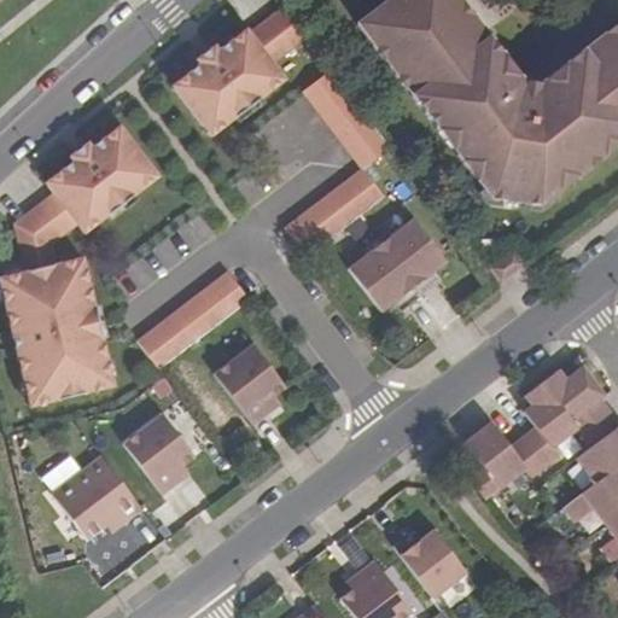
[(617,144),(617,22),(537,85),(522,82),(458,0),(386,0),(355,25),(491,202),(538,205),(617,144)]
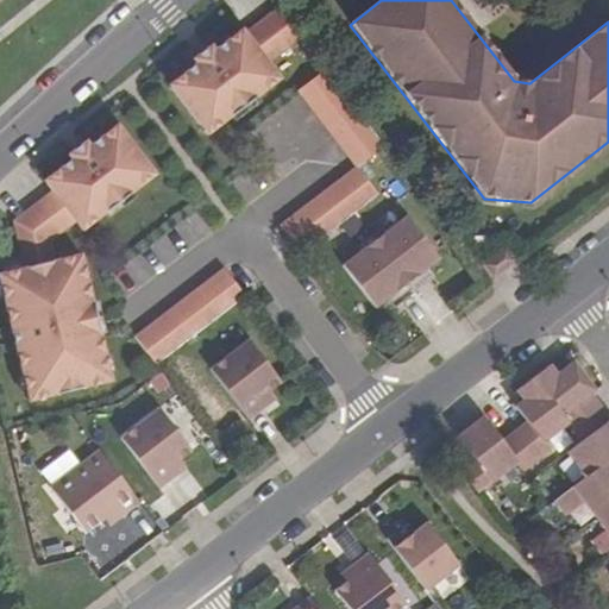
[(245,33),(242,29),(214,50),(211,45),(193,60),(196,63),(169,85),(206,136),(280,79),(268,63),(301,38),(277,7),(245,33)]
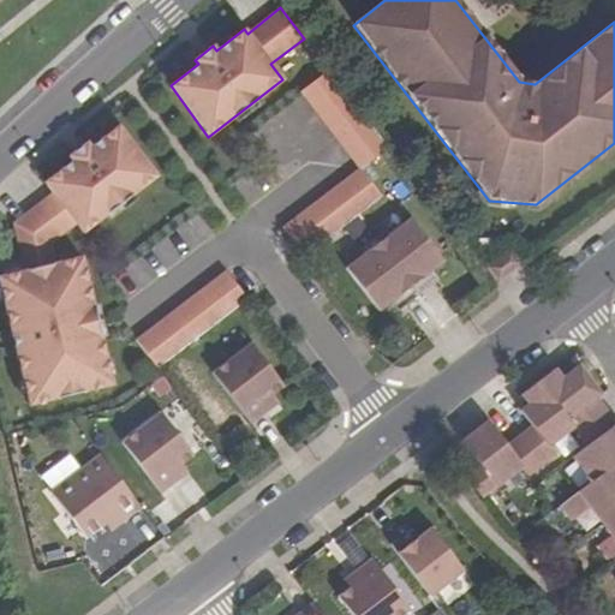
[(328,70),(299,91),(359,168),(388,147),(328,70)]
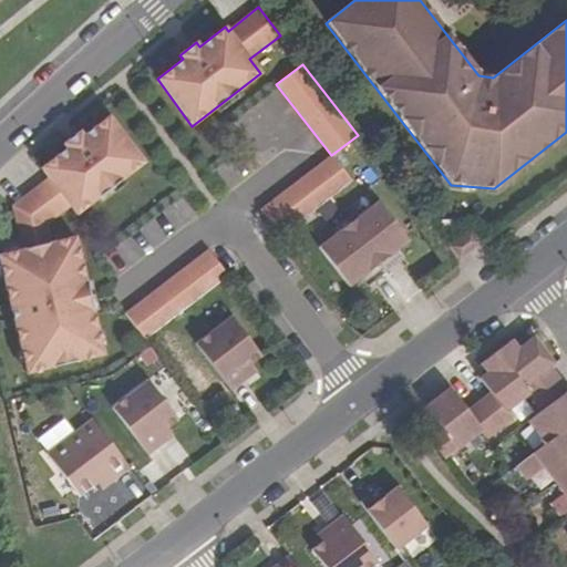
[(70,206),(76,215),(144,163),(109,116),(83,135),(80,132),(62,144),(65,148),(40,168),(48,178),(70,206)]
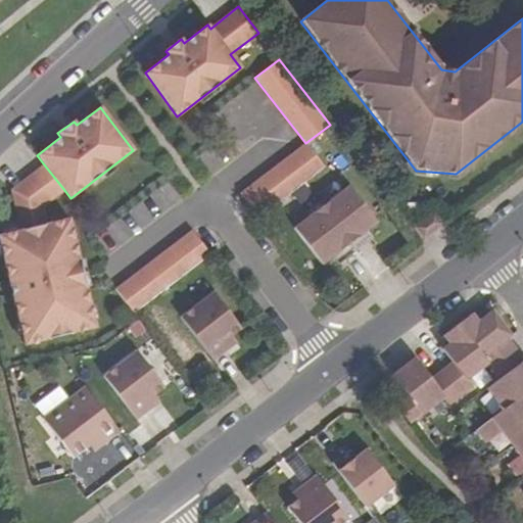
[(305,143),(240,193),(258,218),(303,183),(325,167),(305,143)]
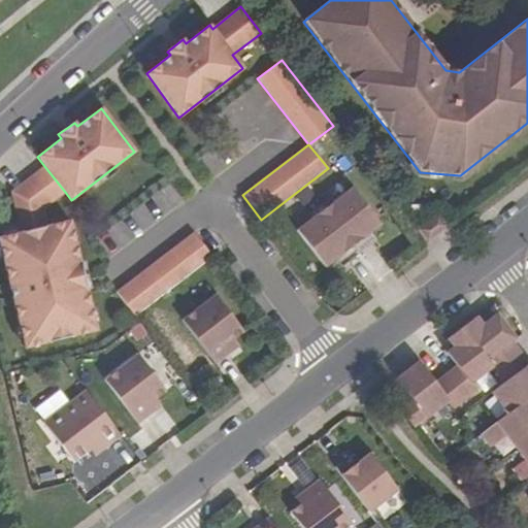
[(65,192),(44,166),(10,191),(21,232),(47,226),(43,209),(65,192)]
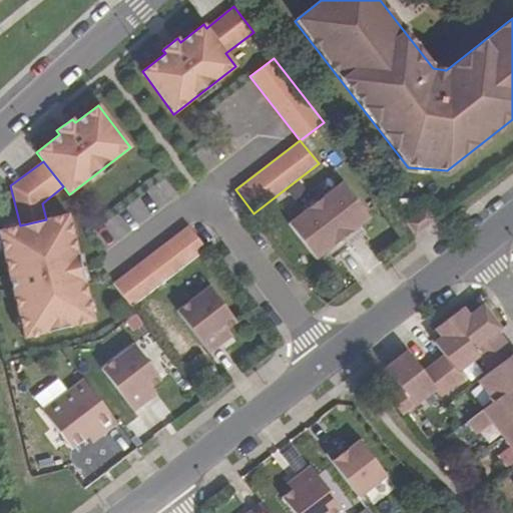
[(339,178),(312,198),(349,246),(360,237),(354,229),(359,225),(370,217),(339,178)]
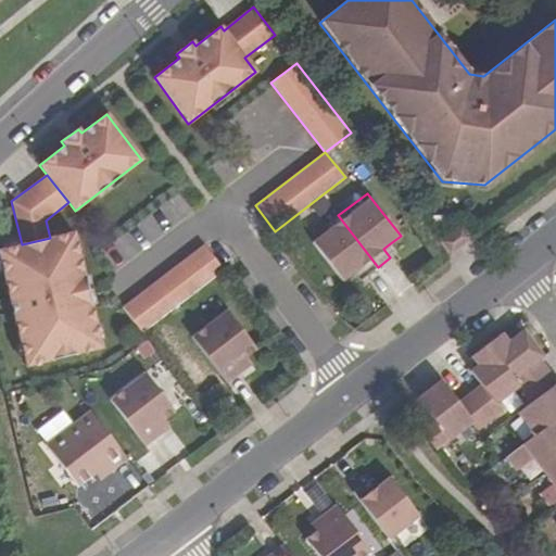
[(338,215),(308,238),(342,281),(353,273),(358,268),(365,277),(378,267),(338,215)]
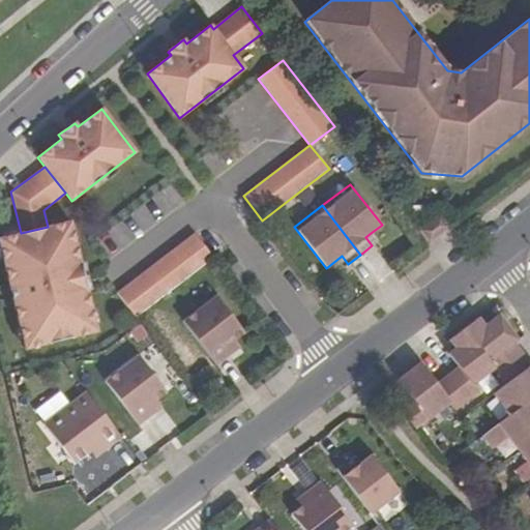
[(421,231),(431,240),(447,228),(439,216),(421,231)]
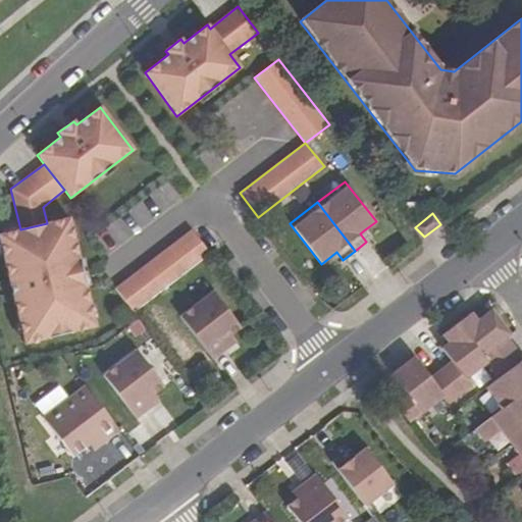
[(0,235),(0,245),(24,345),(96,326),(68,218),(47,223),(20,229),(0,235)]
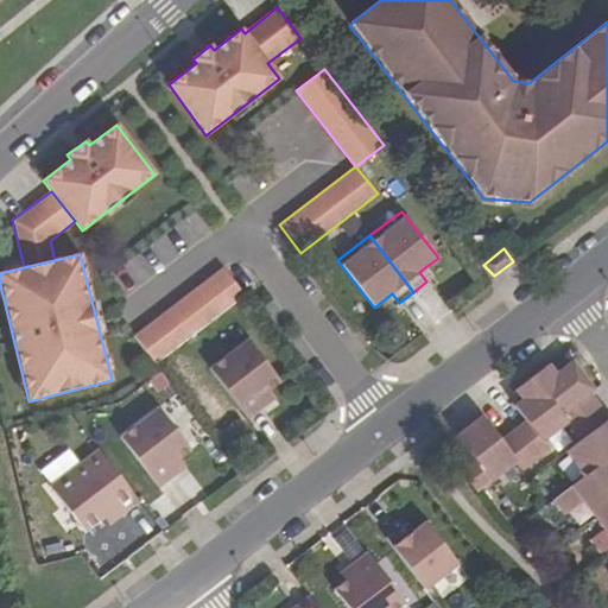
[(133,336),(156,365),(244,296),(222,267),(133,336)]
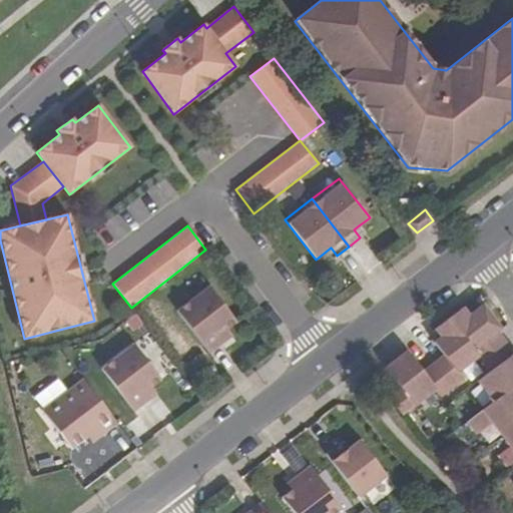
[(359,225),(354,229),(360,237),(365,234),(359,225)]
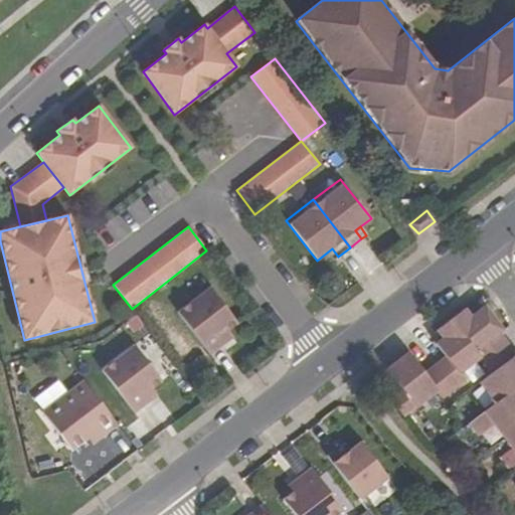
[(332,248),(327,252),(333,261),(338,256),(332,248)]
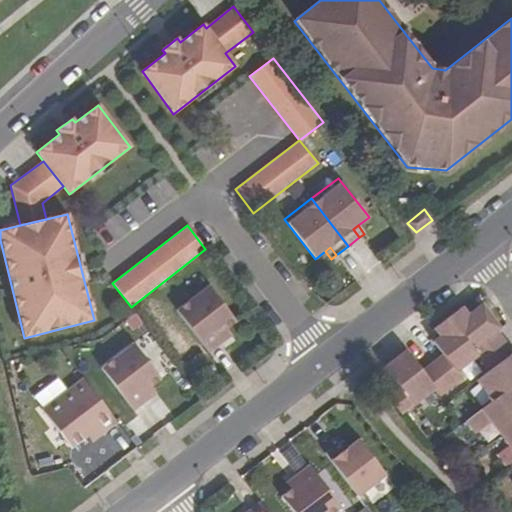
[(208,286),(176,311),(208,353),(222,342),(217,336),(226,329),(236,321),(208,286)]
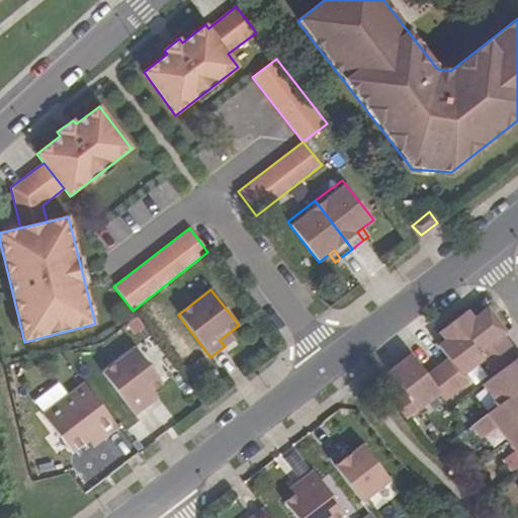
[(486,321),(496,314),(490,306),(480,313),(486,321)]
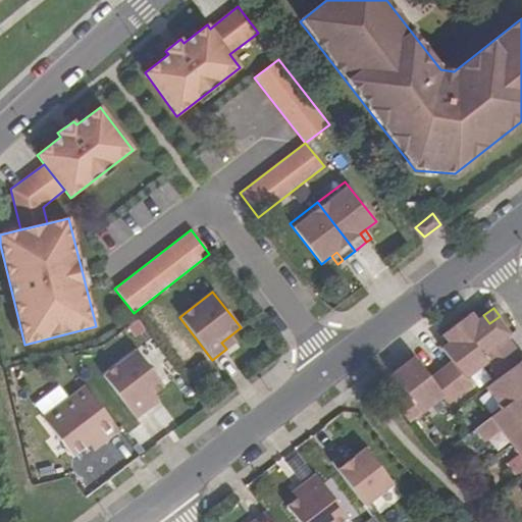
[(407,397),(396,405),(409,422),(442,398),(448,405),(472,386),(466,379),(485,365),(498,380),(488,386),(504,407),(521,393),(521,353),(508,335),(512,333),(500,316),(489,323),(483,315),(476,320),(471,314),(441,336),(448,344),(440,350),(451,363),(429,379),(419,366),(412,371),(406,363),(390,375),(407,397)]
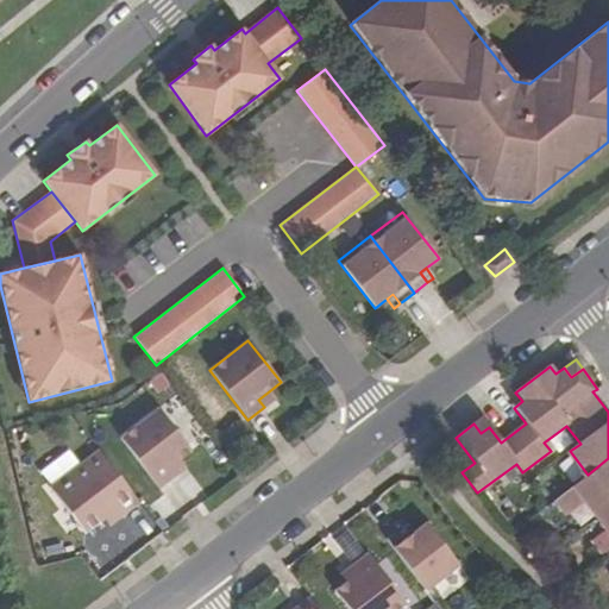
[(258,400),(264,407),(275,399),(269,391),(258,400)]
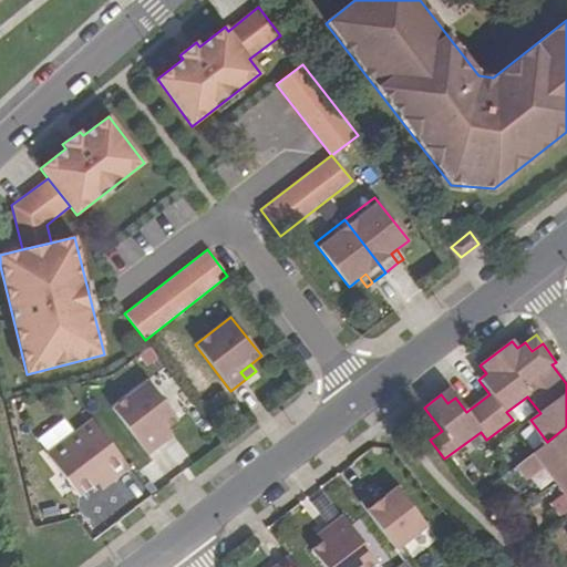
[(147,380),(112,408),(147,454),(163,443),(157,436),(167,428),(177,420),(147,380)]
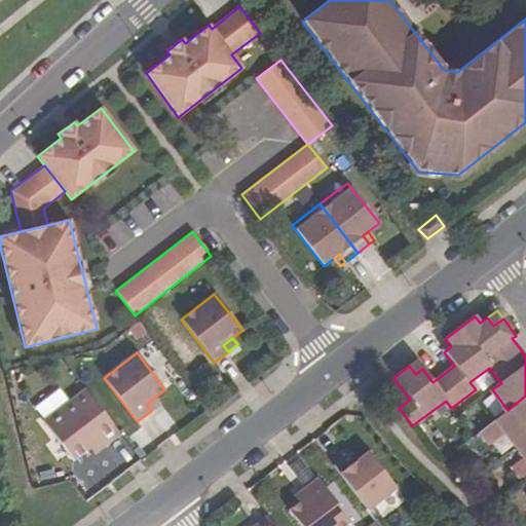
[(409,366),(415,374),(422,369),(416,361),(409,366)]
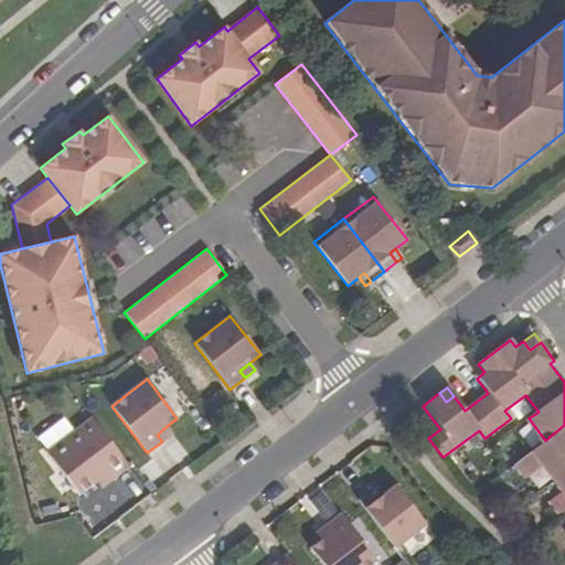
[(92,417),(46,452),(78,494),(95,481),(107,472),(113,479),(129,467),(92,417)]
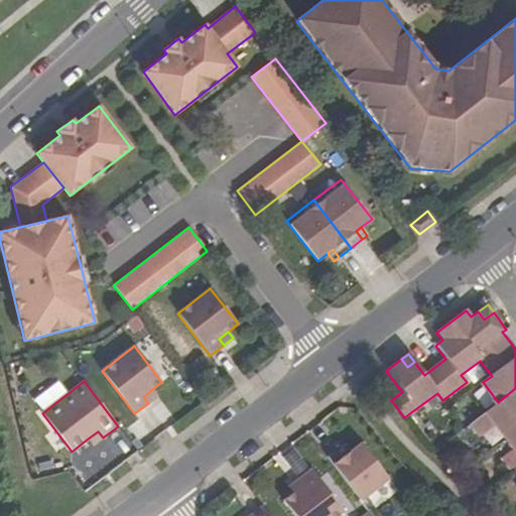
[(515,388),(498,402),(472,422),(480,433),(495,422),(515,450),(515,388)]
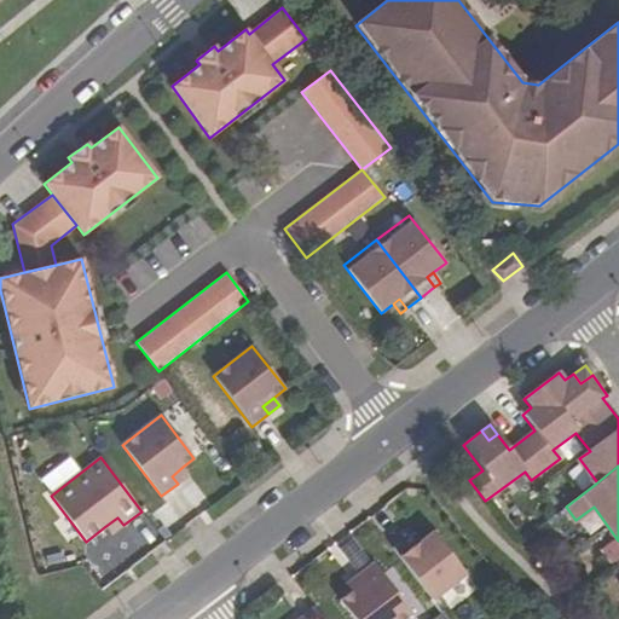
[(172,476),(178,484),(189,475),(183,467),(172,476)]
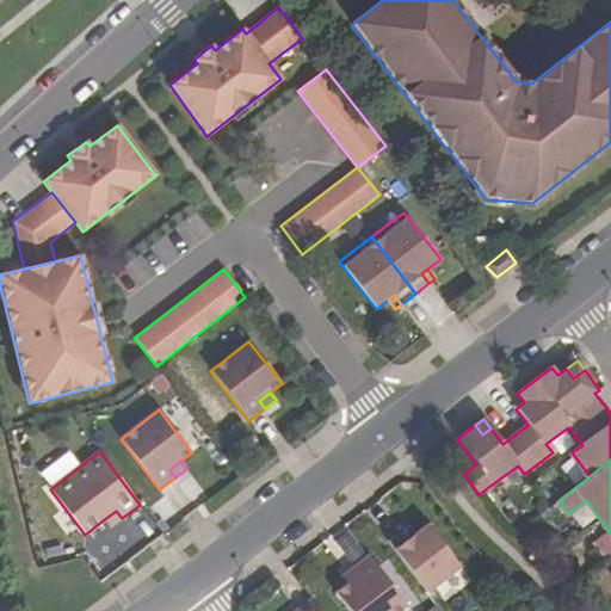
[(103,520),(109,528),(122,518),(116,511),(103,520)]
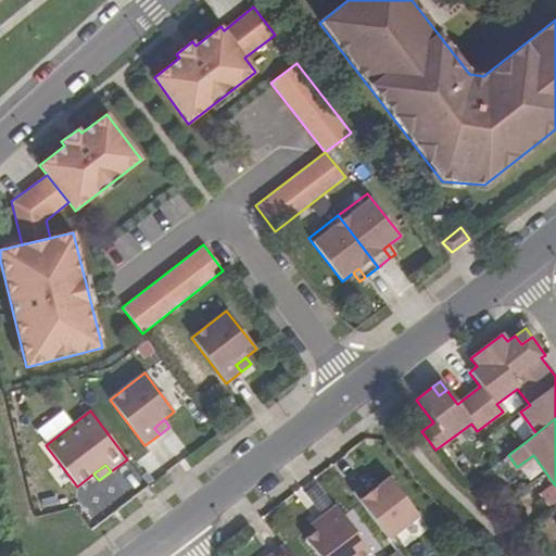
[(389,478),(378,485),(371,490),(365,481),(352,492),(389,539),(418,516),(389,478)]
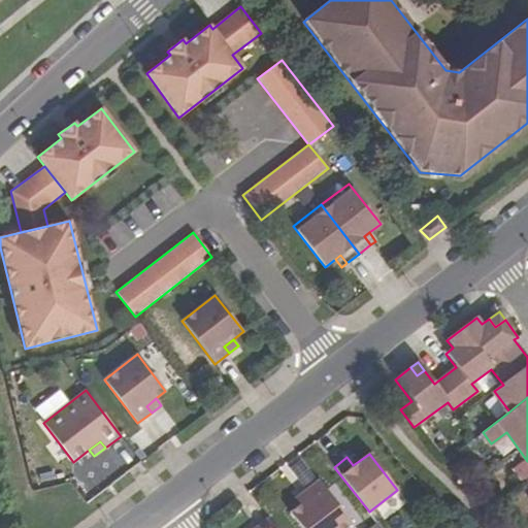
[(347,457),(353,465),(359,461),(352,454),(347,457)]
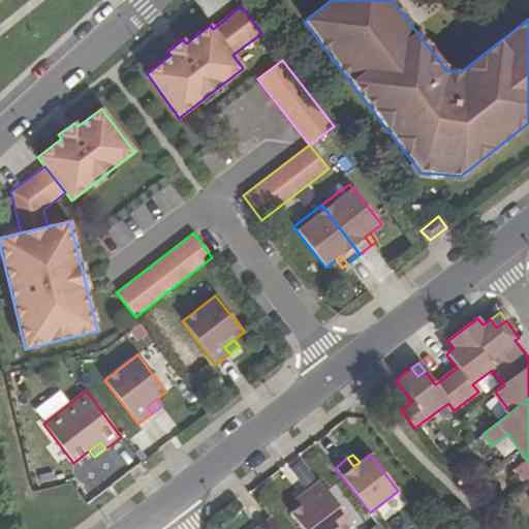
[(290,512),(302,528),(345,528),(352,524),(318,480),(304,492),(310,498),(300,505),(290,512)]
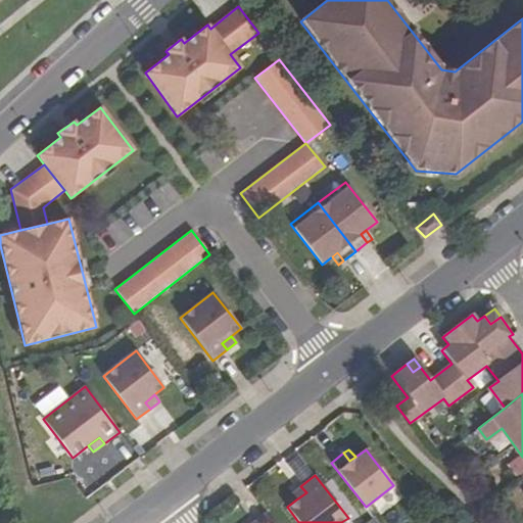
[(291,492),(296,500),(306,492),(300,486),(291,492)]
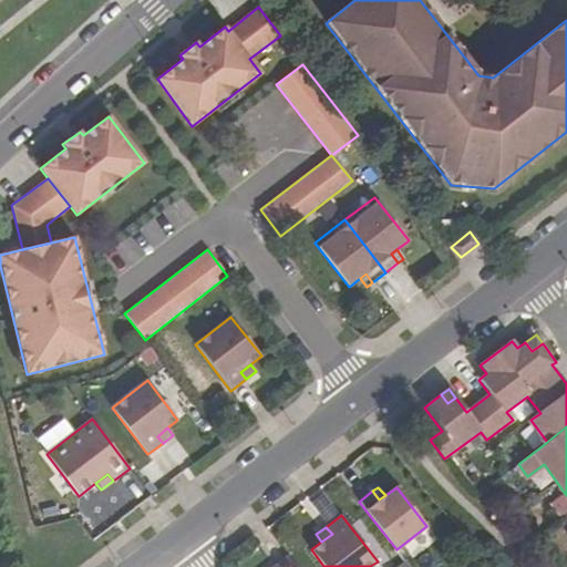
[(296,566),(288,556),(272,566),(296,566)]
